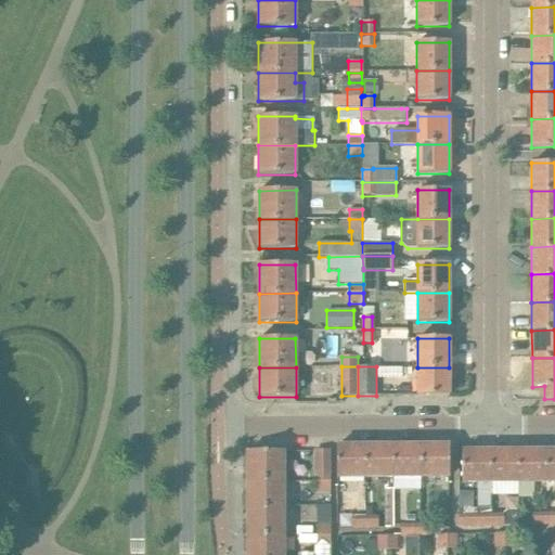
[(449,368),(417,368),(417,396),(449,396),(449,368)]
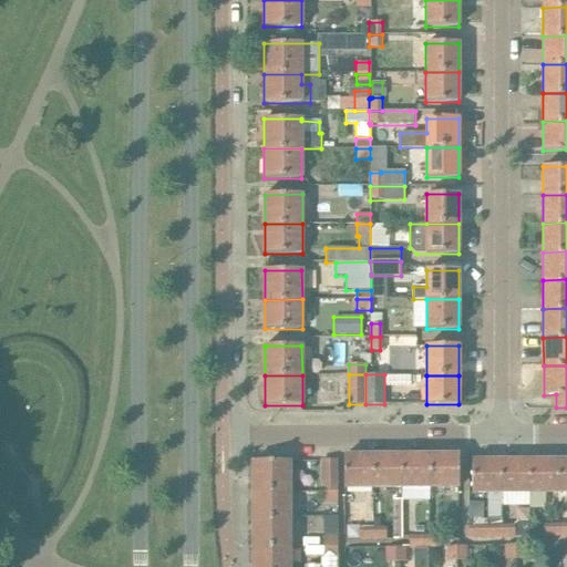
[(344,488),(373,488),(373,455),(344,456),(344,488)]
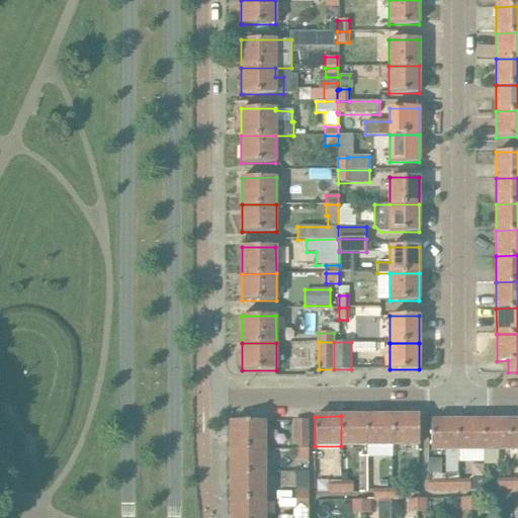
[(341,446),(367,446),(367,416),(341,416),(341,446)]
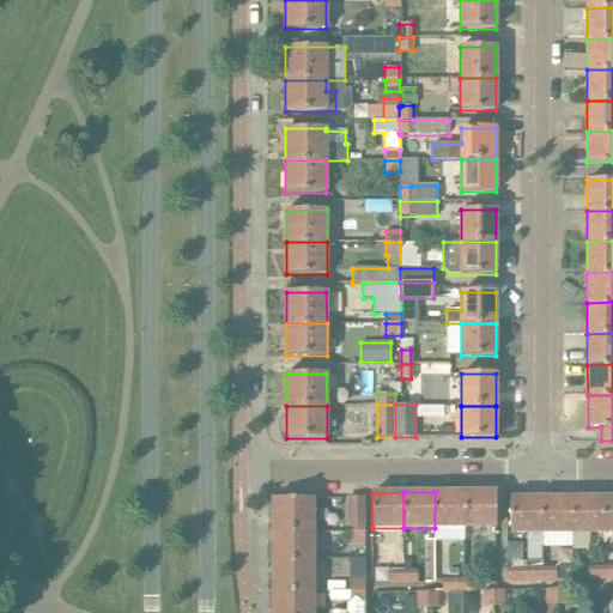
[(435,528),(465,528),(465,492),(435,492),(435,528)]
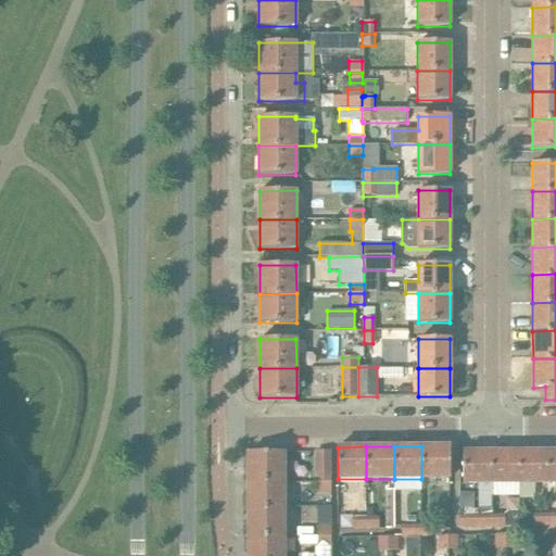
[(421,446),(421,479),(450,479),(450,446),(421,446)]
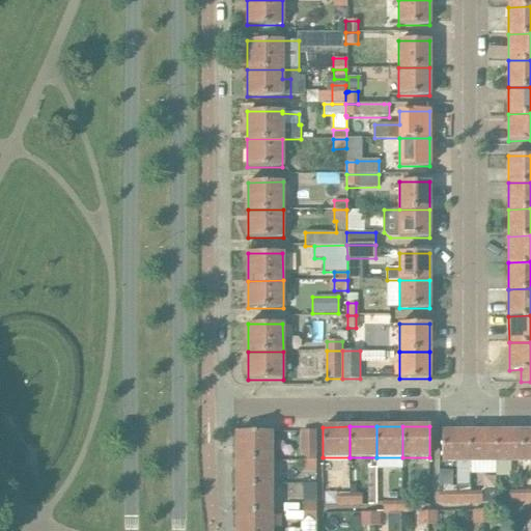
[(470,503),(470,491),(469,472),(470,472),(469,431),(442,431),(442,462),(456,462),(457,486),(439,486),(439,492),(438,493),(438,504),(470,503)]
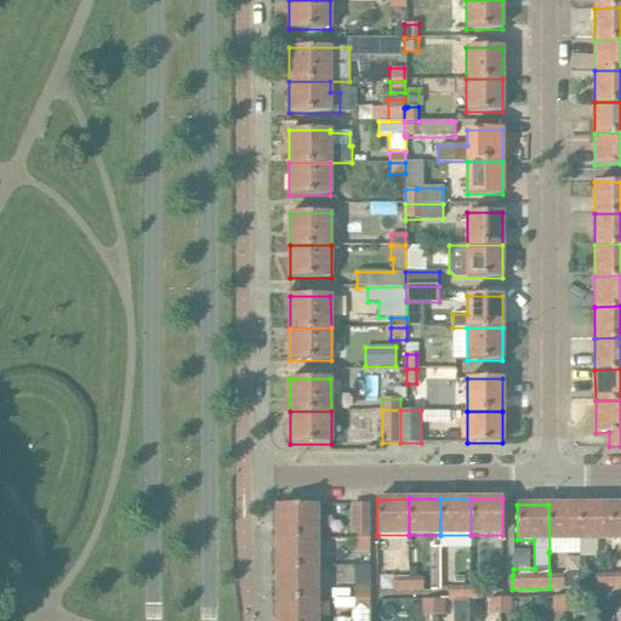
[(580,540),(580,505),(548,505),(550,552),(568,552),(567,540),(580,540)]
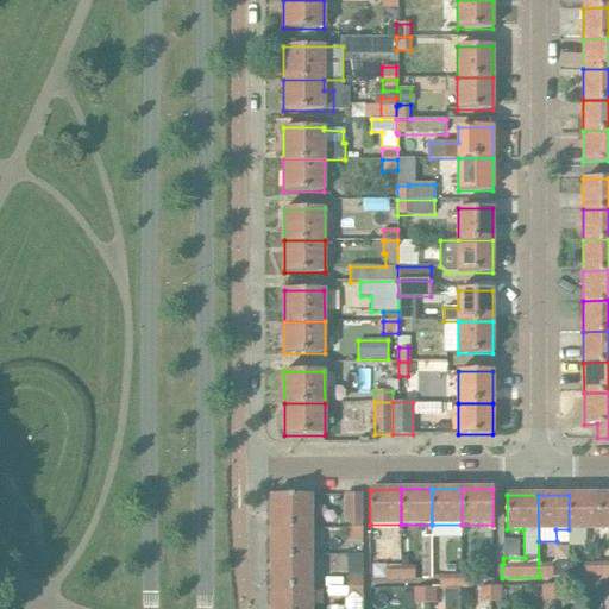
[(569,495),(569,529),(600,529),(600,495),(569,495)]
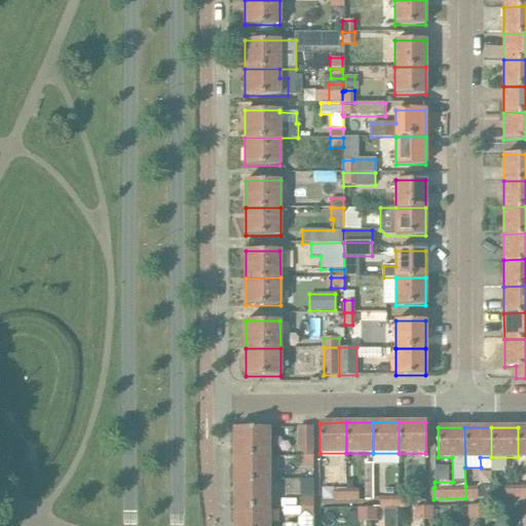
[(234,428),(234,455),(269,455),(269,428),(234,428)]
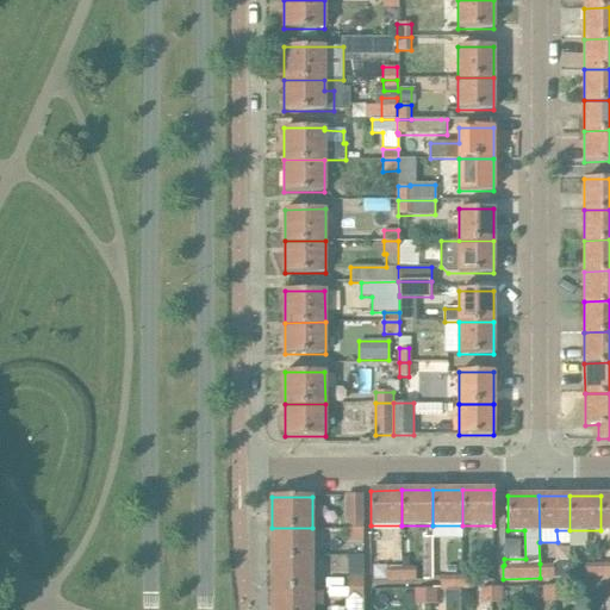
[(348,528),(363,528),(363,497),(346,497),(346,517),(348,517),(348,528)]
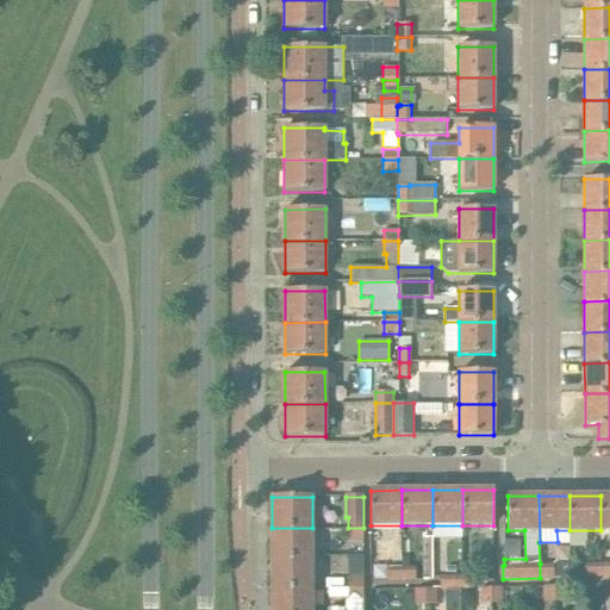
[(272,559),(312,559),(312,528),(272,528),(272,559)]
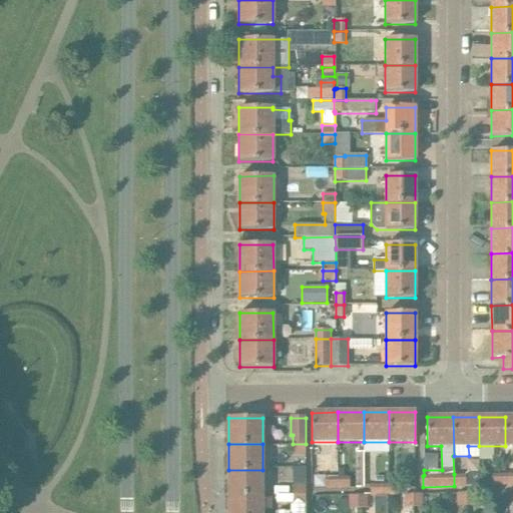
[(306,454),(306,444),(293,444),(293,454),(306,454)]
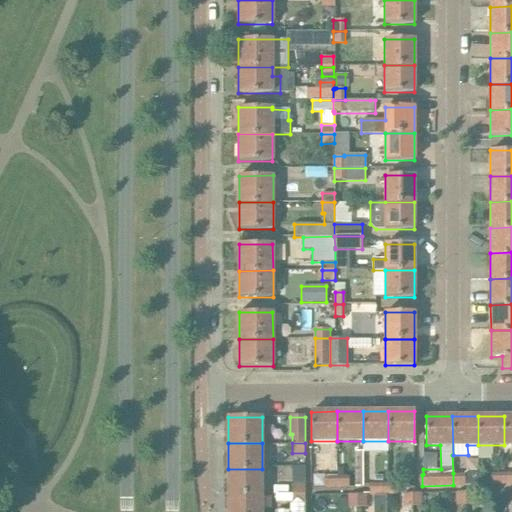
[(362,487),(362,451),(354,451),(355,487),(362,487)]
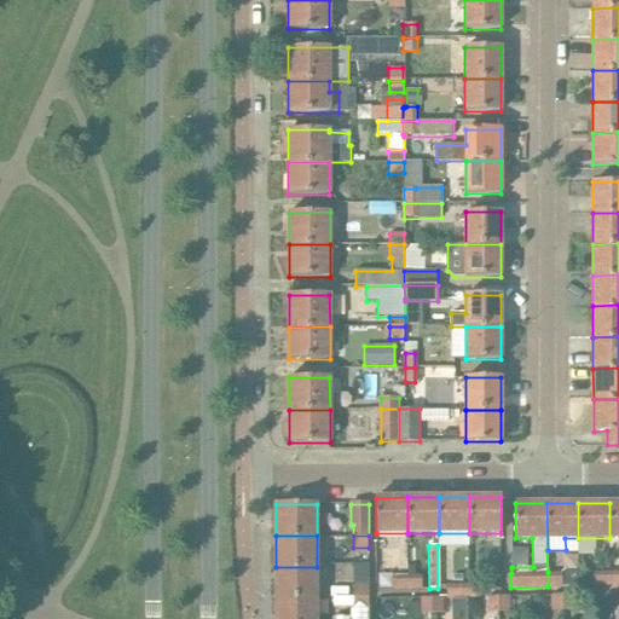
[(317,597),(317,567),(276,567),(276,597),(317,597)]
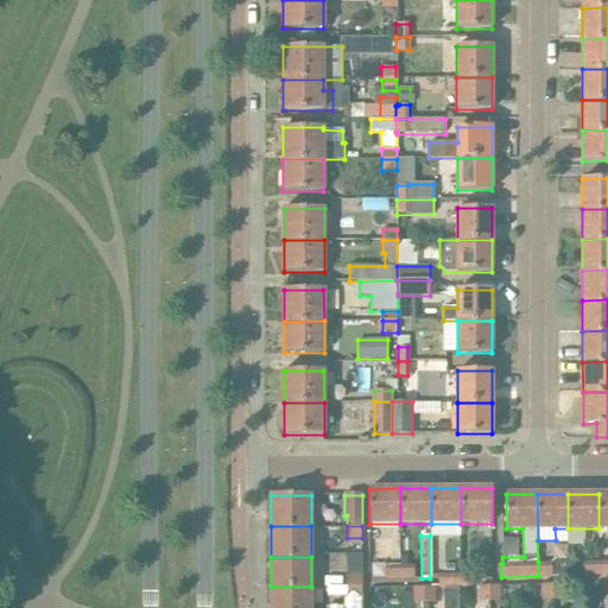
[(538,562),(538,576),(567,575),(567,558),(556,559),(552,562),(538,562)]
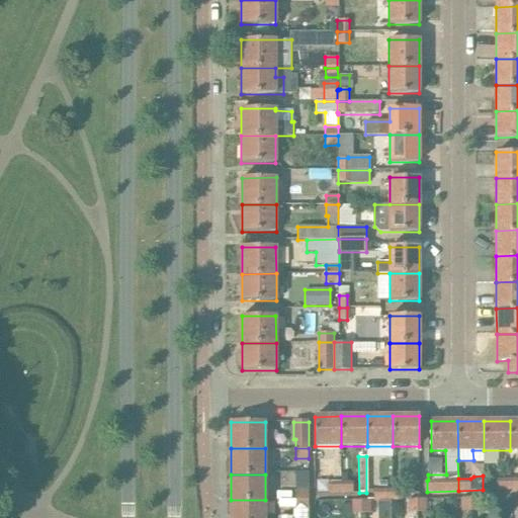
[(498,491),(510,491),(510,479),(497,479),(498,491)]
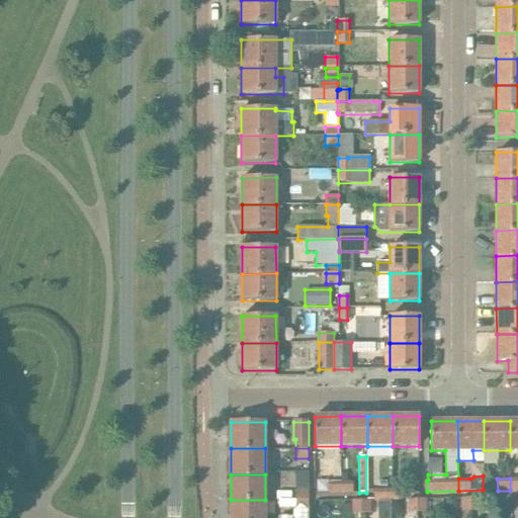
[(329,493),(341,493),(341,482),(329,482),(329,493)]
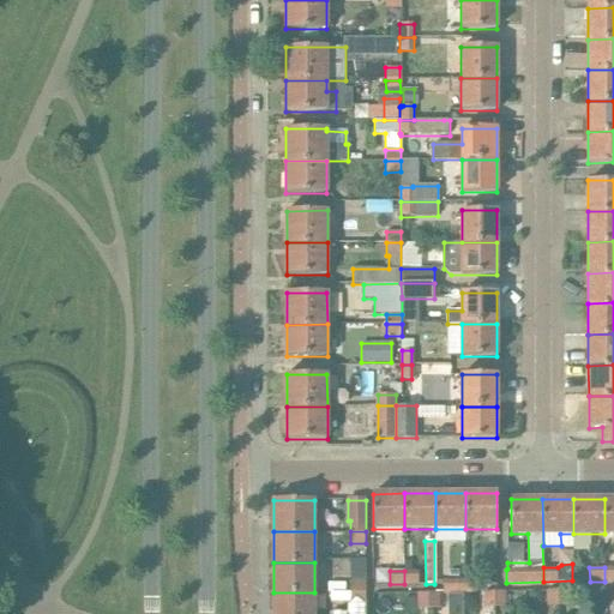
[(417,584),(417,571),(404,571),(404,584),(417,584)]
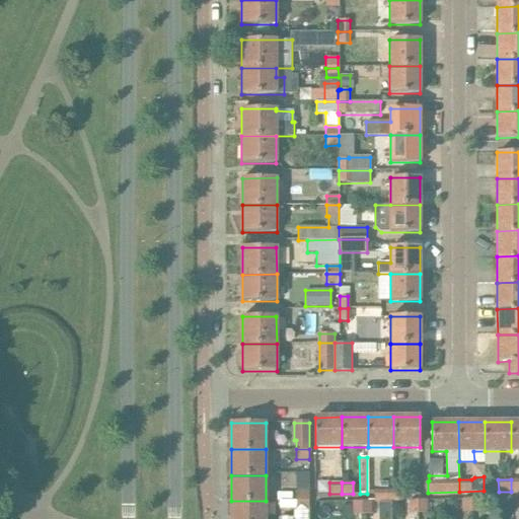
[(375,502),(389,502),(389,491),(375,491),(375,502)]
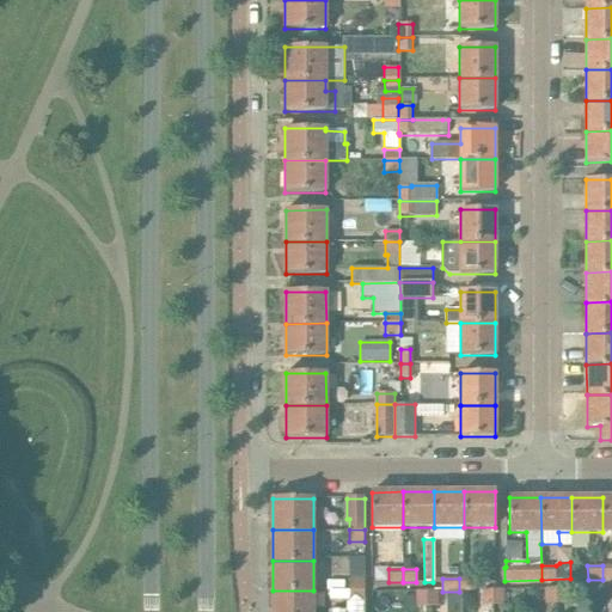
[(476,579),(459,579),(459,592),(476,591),(476,579)]
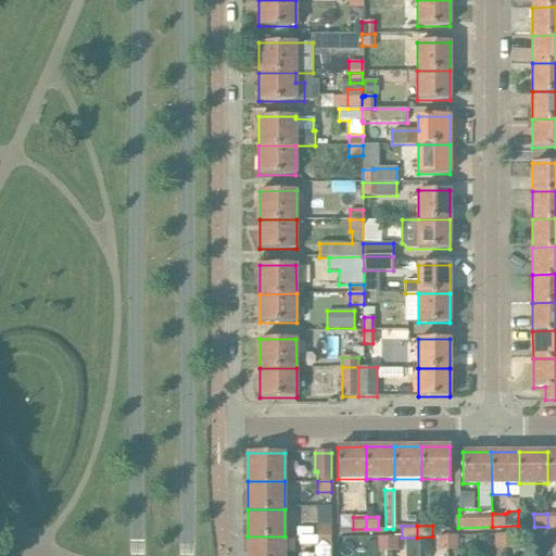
[(317,536),(331,536),(331,527),(317,527),(317,536)]
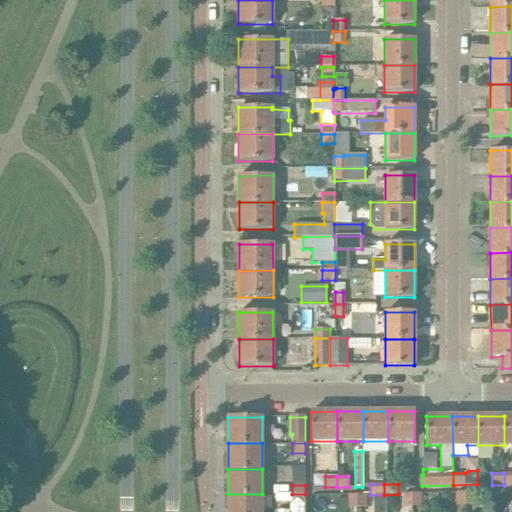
[(412,494),(413,505),(422,505),(422,493),(412,494)]
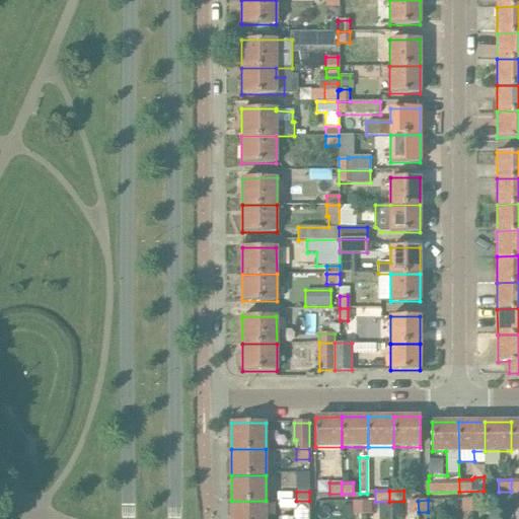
[(471,512),(471,500),(462,500),(462,512),(471,512)]
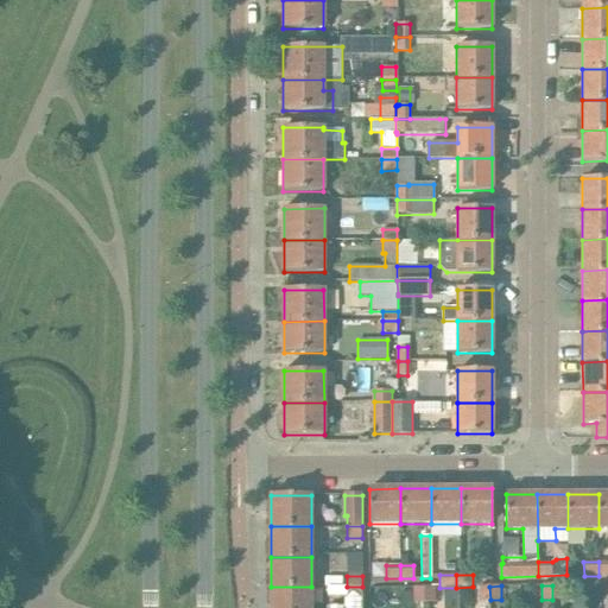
[(310,607),(311,587),(271,587),(270,607),(310,607)]
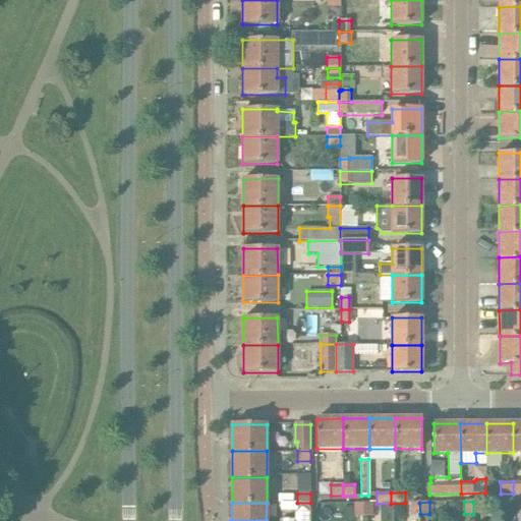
[(310,503),(297,503),(297,512),(310,512),(310,503)]
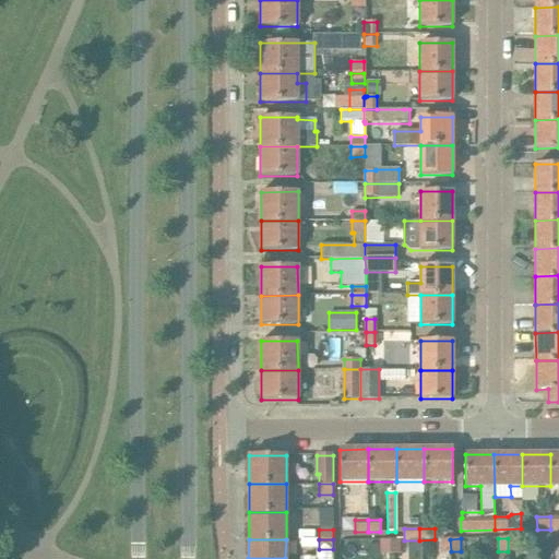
[(400,539),(393,540),(390,540),(390,552),(393,552),(400,552),(400,539)]
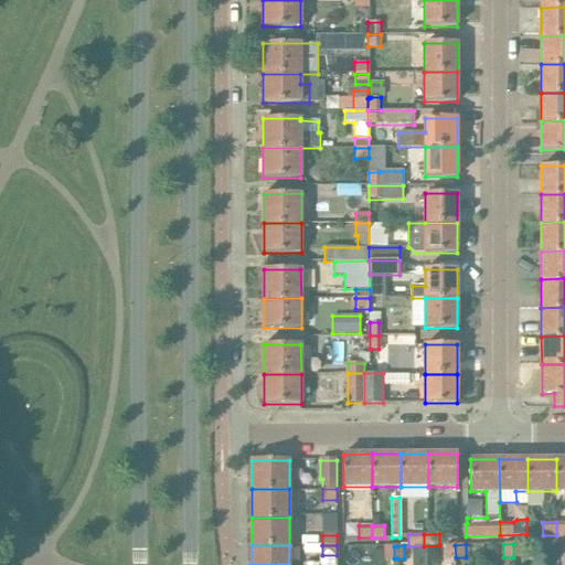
[(445,558),(456,557),(455,545),(445,545),(445,558)]
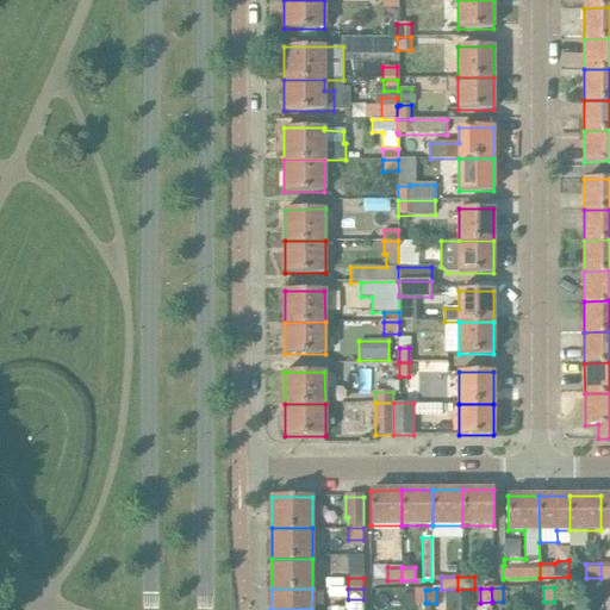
[(425,603),(425,590),(415,590),(415,603),(425,603)]
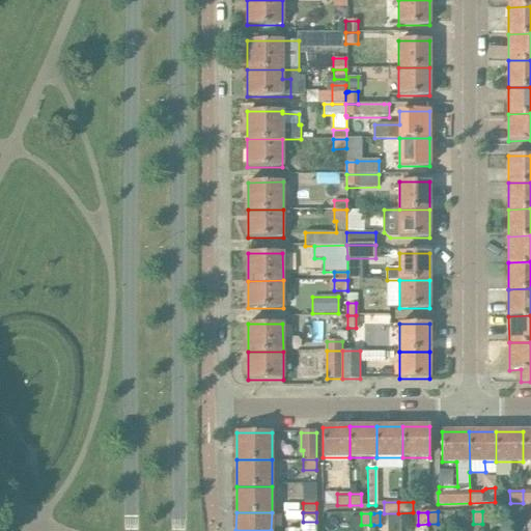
[(401,530),(401,515),(388,516),(388,530),(401,530)]
